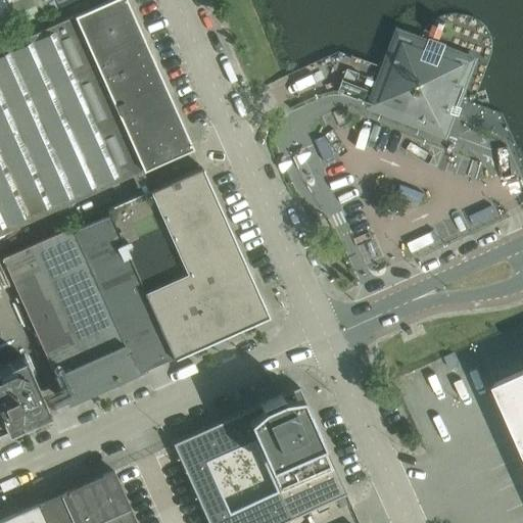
[(3,0),(0,0),(0,20),(10,16),(3,0)]
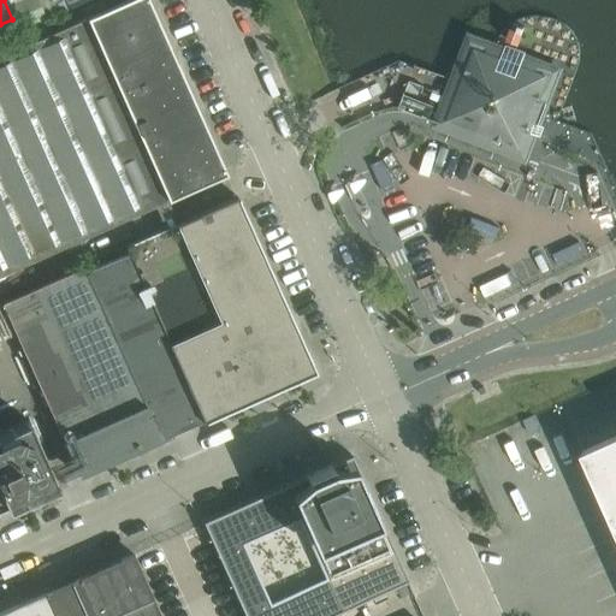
[(0,276),(226,175),(148,0),(126,0),(0,57),(0,276)]
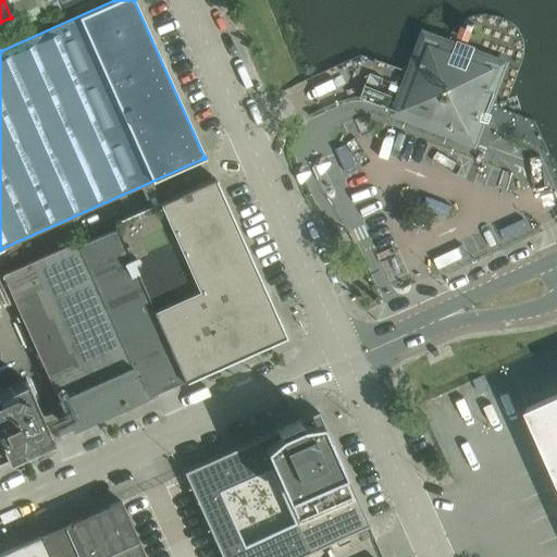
[(493,95),(505,64),(474,52),(475,48),(458,41),(455,48),(426,37),(398,112),(399,112),(398,116),(407,120),(408,115),(438,127),(436,131),(447,135),(449,132),(473,140),(480,121),(485,123),(489,114),(483,112),(491,94),(493,95)]
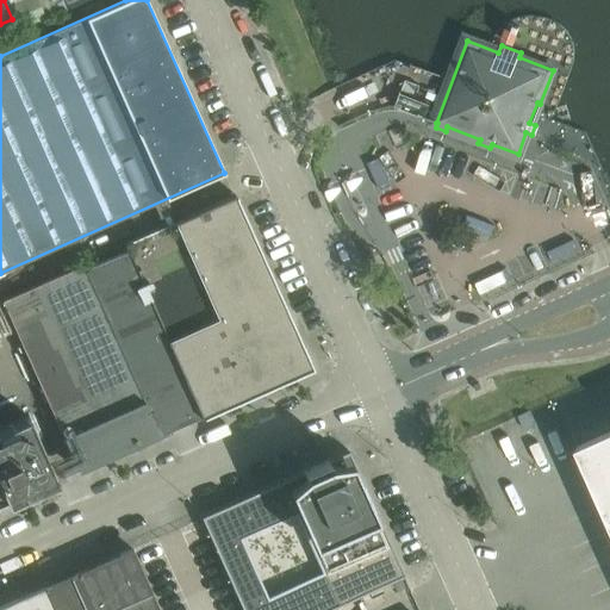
[(287,312),(235,197),(235,194),(122,244),(128,256),(200,418),(201,418),(312,368),(298,336),(287,312)]
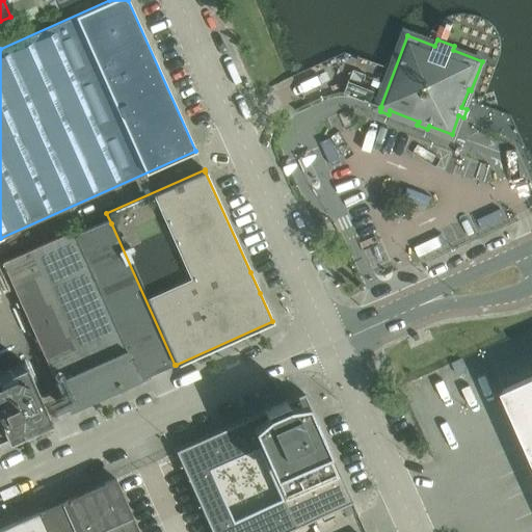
[(175,365),(111,223),(76,239),(105,302),(139,380),(175,365)]
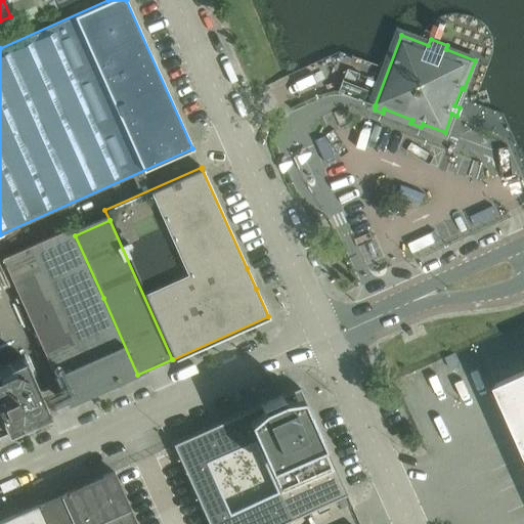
[(103,298),(75,235),(71,226),(1,257),(61,392),(43,400),(47,410),(66,402),(68,406),(137,375),(103,298)]
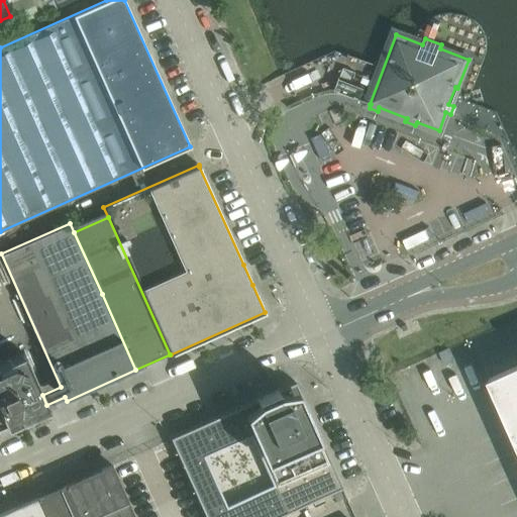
[(0,364),(0,413),(6,427),(6,428),(48,409),(46,405),(42,395),(24,353),(0,364)]
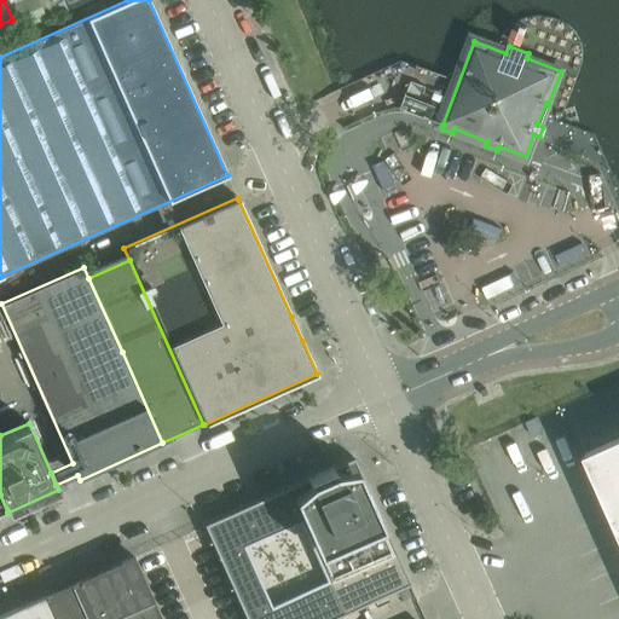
[(618,440),(585,456),(618,531),(618,440)]
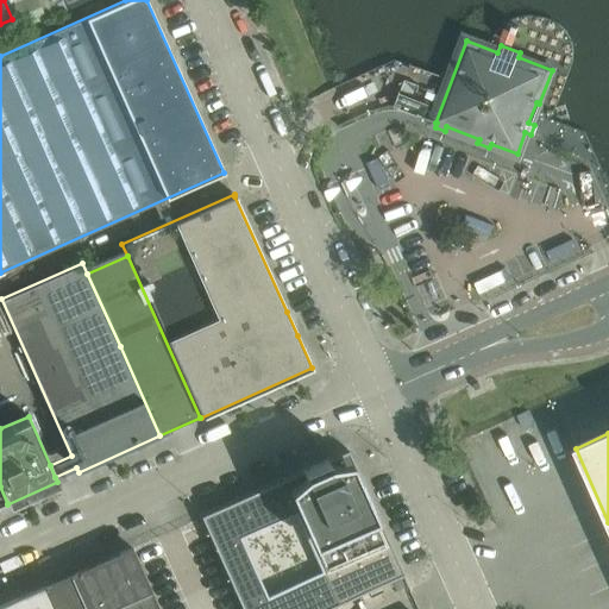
[(327,608),(405,575),(349,451),(201,516),(242,608),(327,608)]
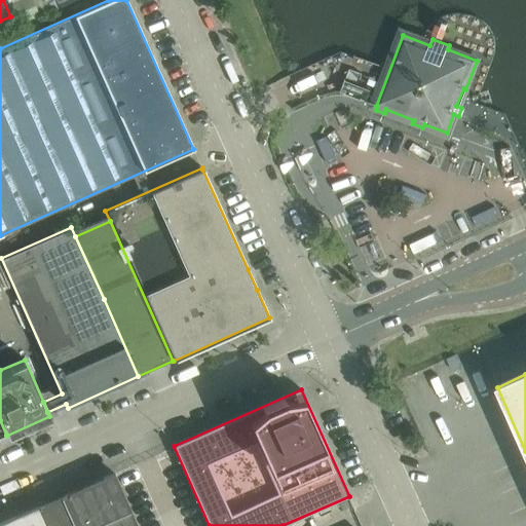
[(137,525),(114,473),(65,495),(39,508),(46,525),(137,525)]
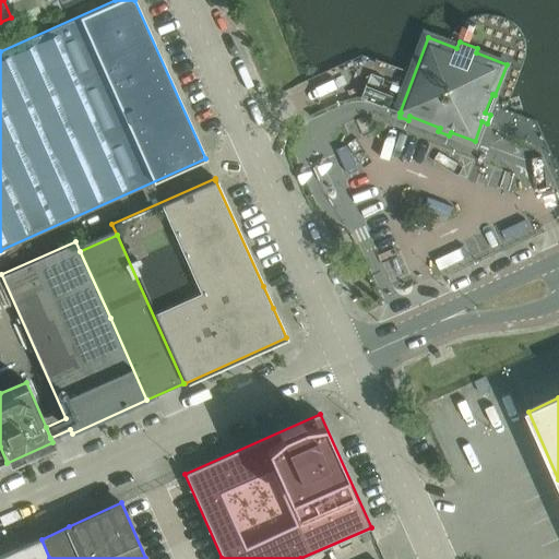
[(40,538),(0,556),(0,558),(49,558),(42,539),(40,538)]
